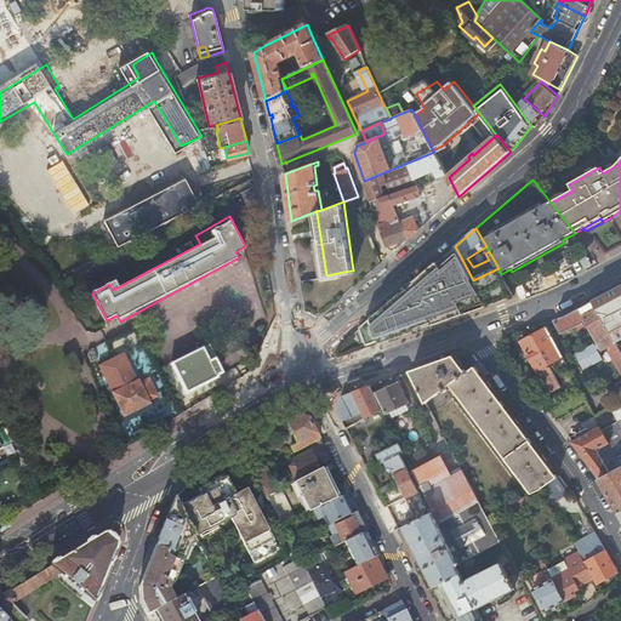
[(326,275),(320,237),(317,237),(312,238),(318,277),(326,275)]
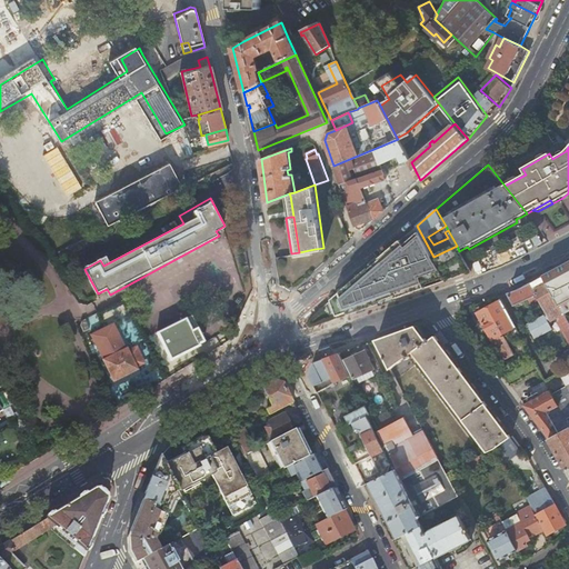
[(433,257),(417,226),(331,299),(333,303),(329,305),(332,313),(337,311),(338,316),(339,315),(340,318),(416,291),(426,288),(425,285),(445,277),(433,257)]
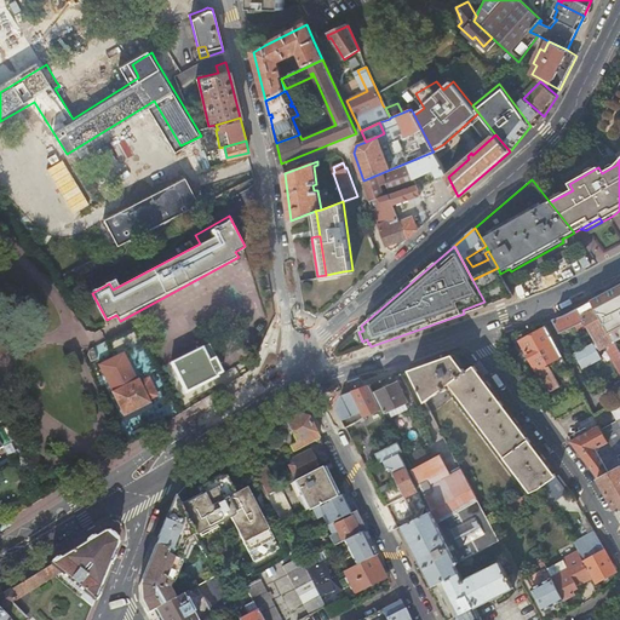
[(472,280),(487,305),(507,298),(514,297),(500,274),(498,268),(472,280)]
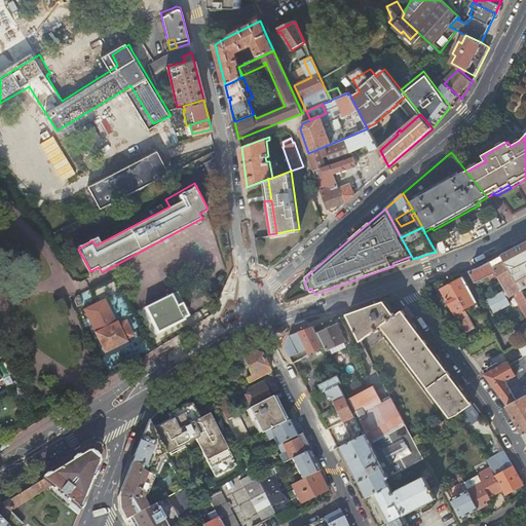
[(525,242),(502,256),(525,300),(525,242)]
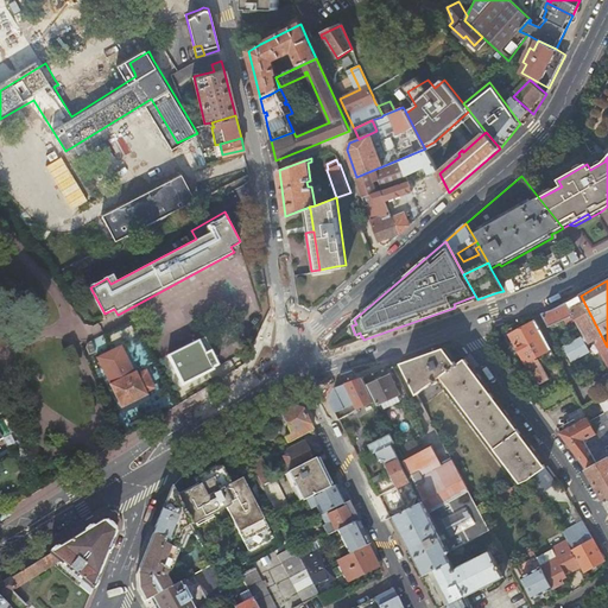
[(607,347),(581,296),(553,310),(543,314),(550,328),(564,321),(568,327),(574,324),(574,322),(575,321),(572,317),(575,316),(584,335),(581,336),(582,339),(564,348),(572,362),(590,352),(587,344),(595,341),(607,365),(607,399),(600,404),(597,399),(582,406),(584,411),(606,449),(607,447),(607,347)]
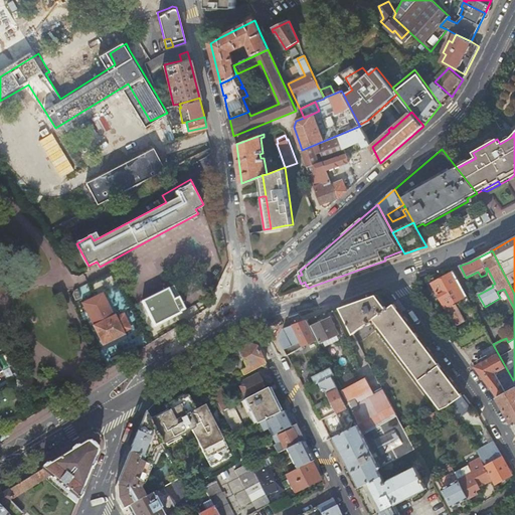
[(456,302),(467,297),(454,273),(433,284),(456,326),(466,321),(456,302)]
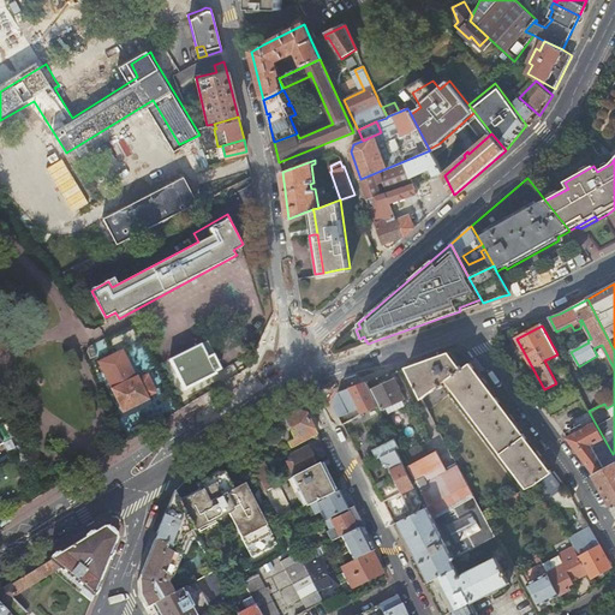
[(214,375),(199,347),(171,362),(178,376),(184,390),(214,375)]
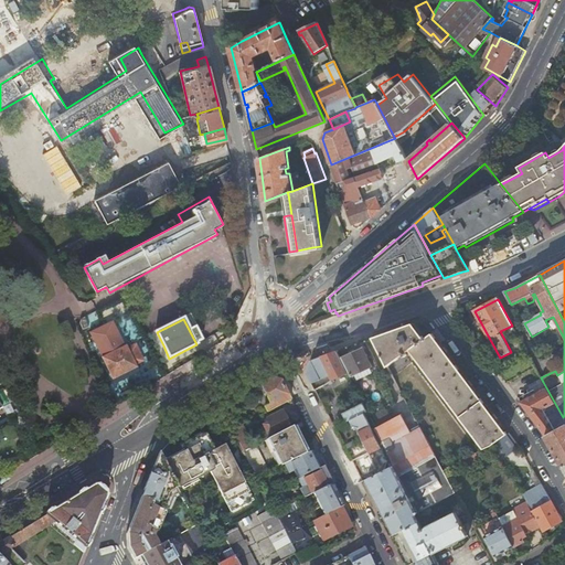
[(472,446),(477,452),(478,451),(490,446),(507,434),(426,326),(418,322),(398,329),(373,338),(387,366),(388,366),(404,354),(405,356),(407,355),(406,353),(409,350),(411,350),(478,443),(472,446)]
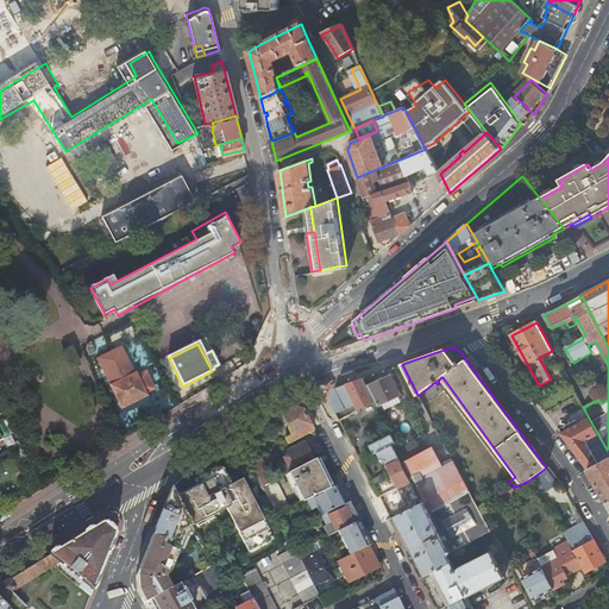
[(138,375),(137,372),(111,384),(121,408),(138,401),(149,396),(146,393),(155,388),(146,371),(138,375)]
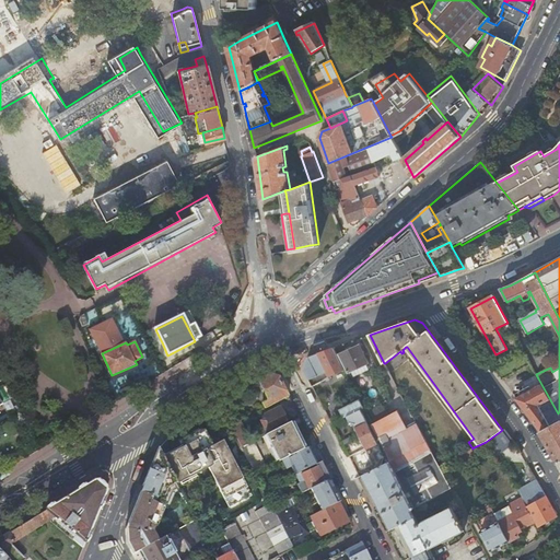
[(345,370),(347,374),(351,372),(366,365),(369,364),(363,354),(359,345),(337,356),(345,370)]
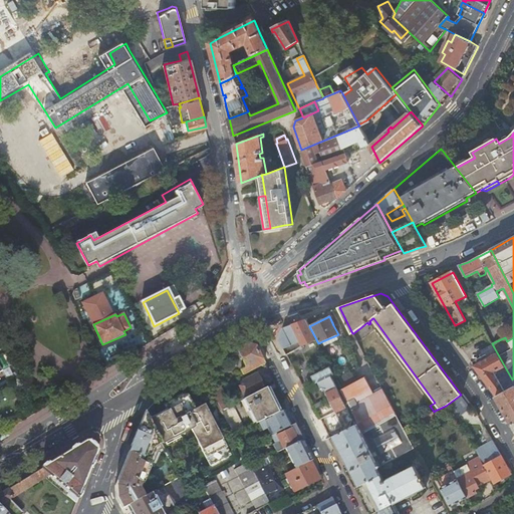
[(316,339),(309,326),(306,319),(292,324),(282,328),(280,339),(287,353),(316,339)]
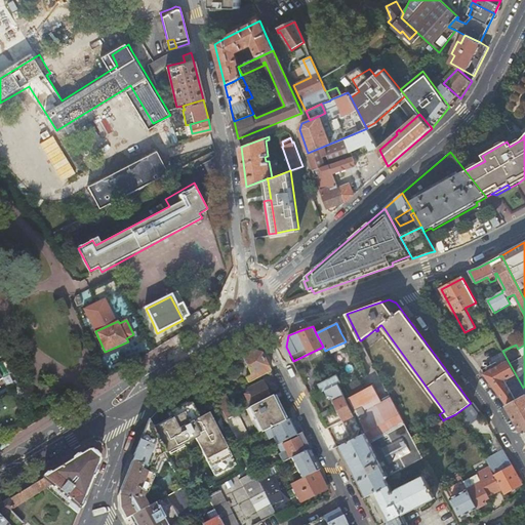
[(344,342),(329,349),(331,352),(345,346),(344,342)]
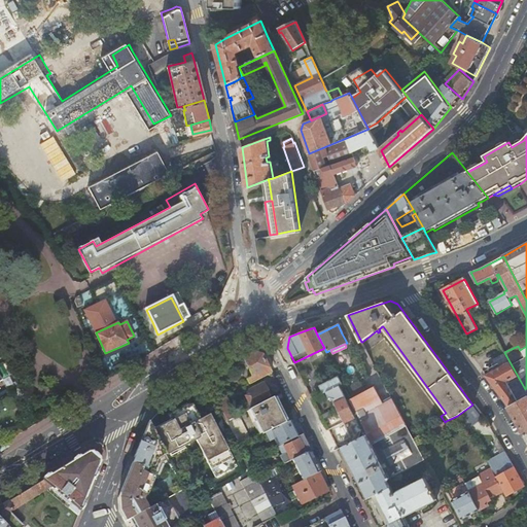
[(254,354),(244,360),(253,378),(247,381),(249,385),(271,374),(261,356),(254,354)]
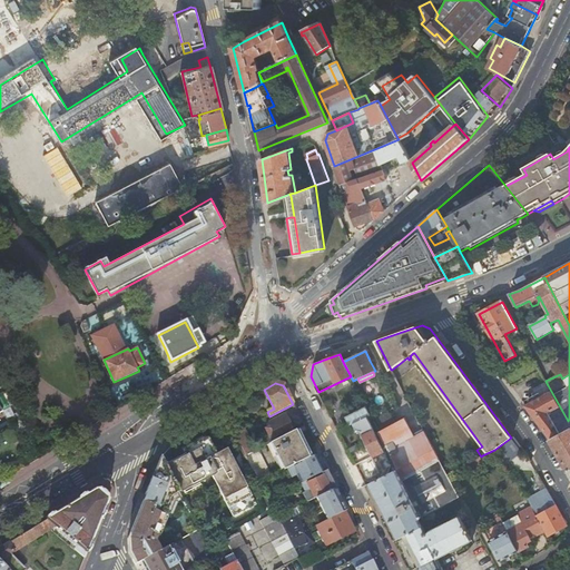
[(526,406),(551,440),(569,430),(569,425),(568,421),(548,385),(533,393),(537,397),(538,400),(533,402),(526,406)]
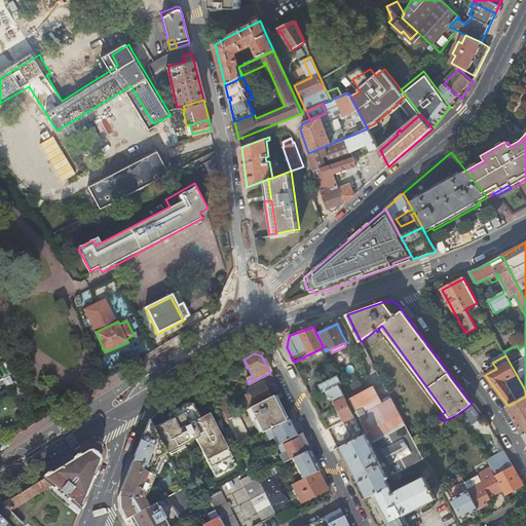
[(301,376),(308,390),(322,384),(313,369),(301,376)]
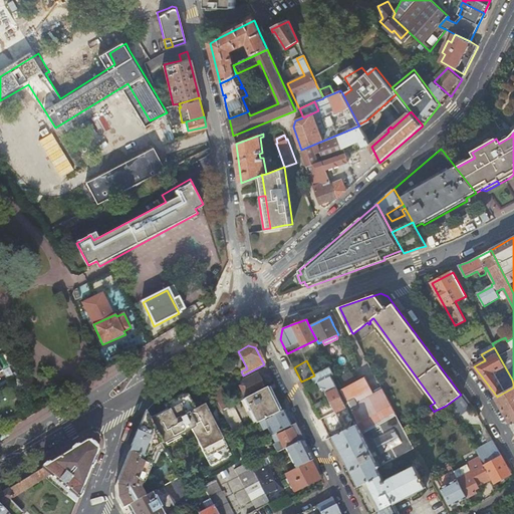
[(313,386),(330,376),(328,371),(310,379),(313,386)]
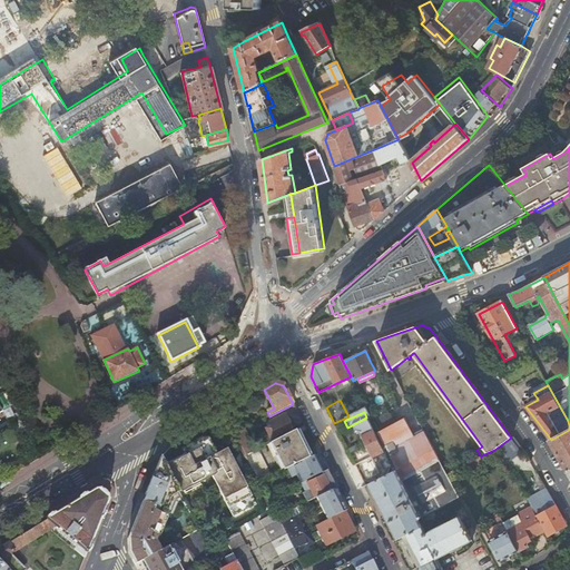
[(390,414),(377,421),(382,430),(395,423),(390,414)]
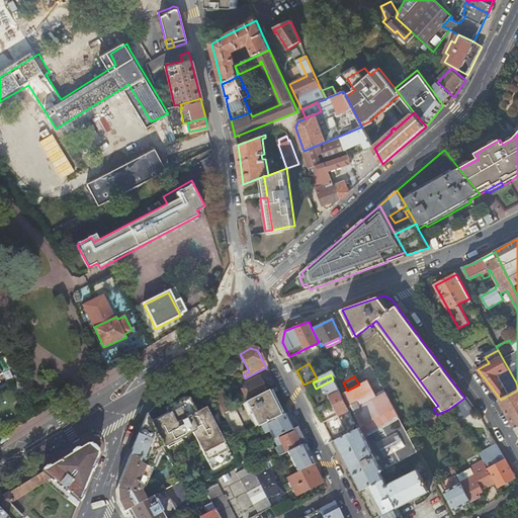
[(249,394),(253,400),(267,393),(259,377),(242,385),(244,389),(242,391),(245,396),(249,394)]
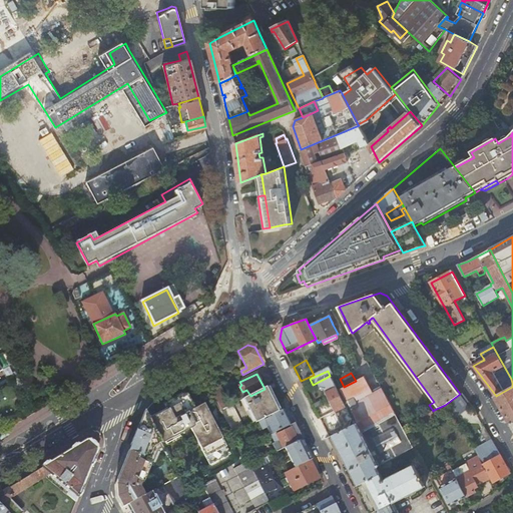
[(336,411),(338,410),(346,406),(331,376),(330,376),(313,385),(305,389),(313,406),(327,399),(321,387),(326,389),(336,411)]
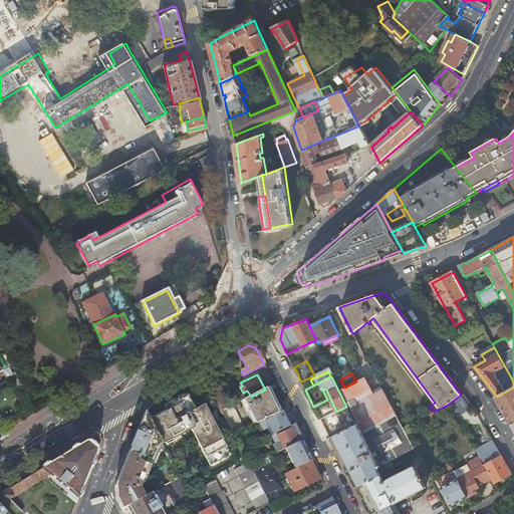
[(358,424),(380,467),(415,449),(403,427),(382,389),(373,394),(365,376),(356,381),(344,388),(341,390),(358,424)]
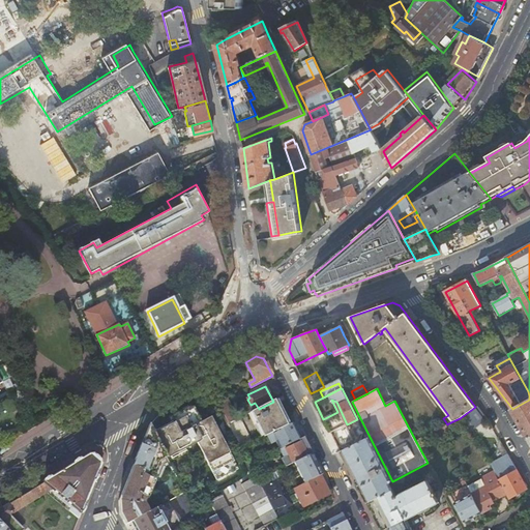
[(226,400),(218,404),(229,424),(234,422),(230,415),(233,414),(226,400)]
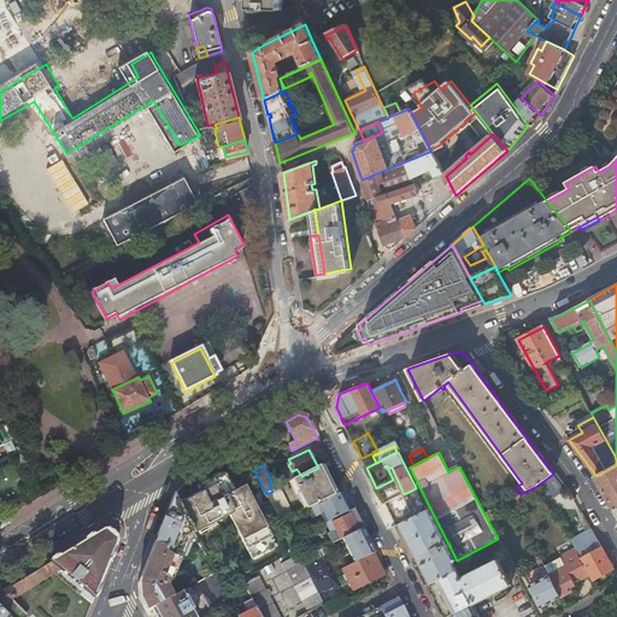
[(616,465),(597,476),(615,510),(616,507),(616,465)]
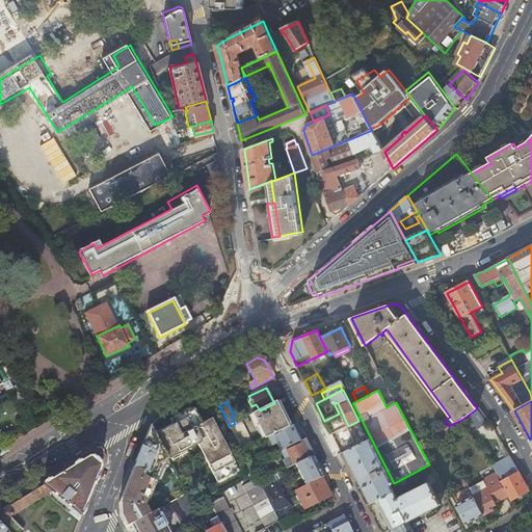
[(251,415),(265,441),(273,435),(289,427),(288,426),(276,403),(275,402),(274,403),(260,410),(251,415)]
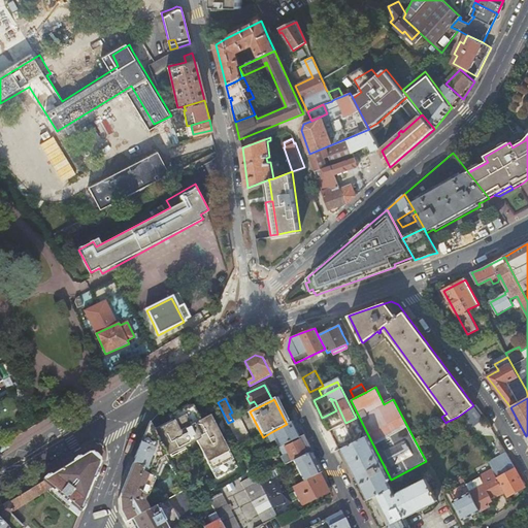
[(274,400),(286,423),(288,422),(276,399),(274,400)]
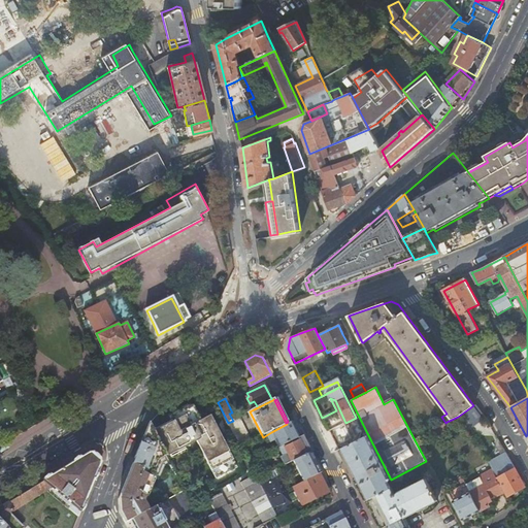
[(473,405),(458,417),(467,432),(471,430),(486,423),(475,404),(473,405)]
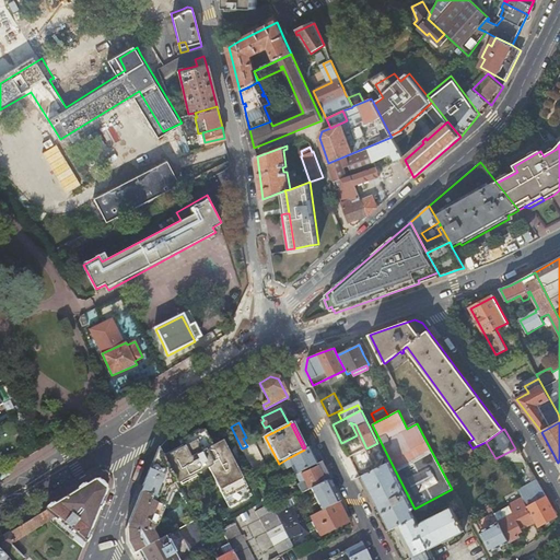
[(164,464),(172,478),(203,461),(225,500),(248,489),(225,446),(216,452),(212,447),(203,431),(200,433),(194,435),(190,438),(182,442),(179,443),(184,451),(185,454),(164,464)]
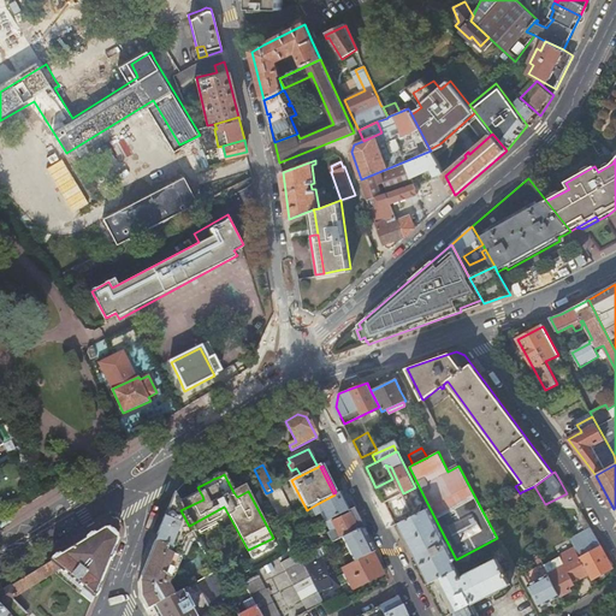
[(196,479),(200,486),(209,481),(206,474),(196,479)]
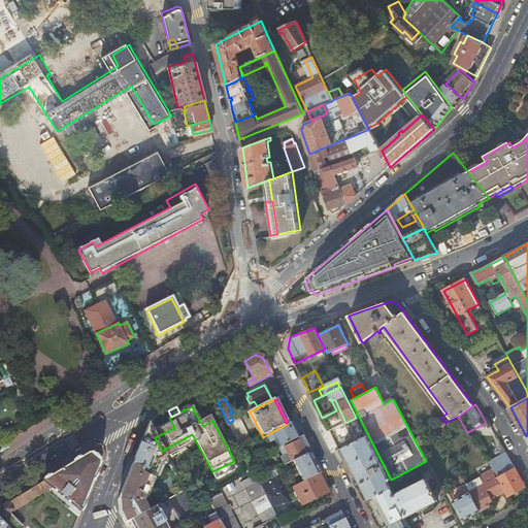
[(323,420),(329,431),(342,424),(337,414),(323,420)]
